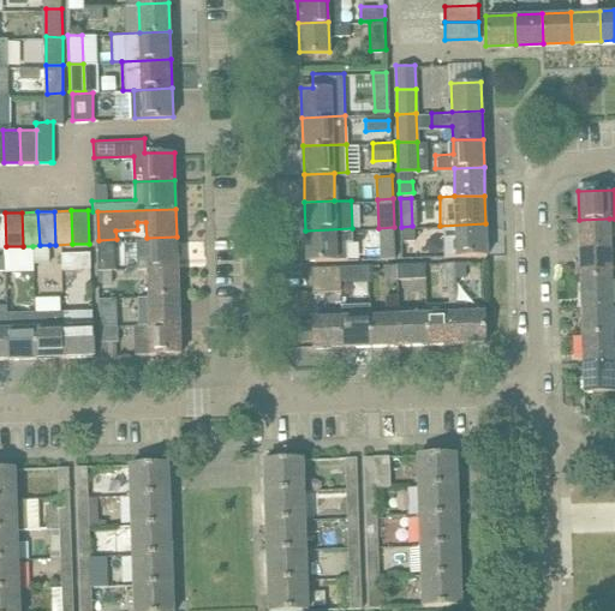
[(609,219),(579,220),(580,249),(610,247),(609,219)]
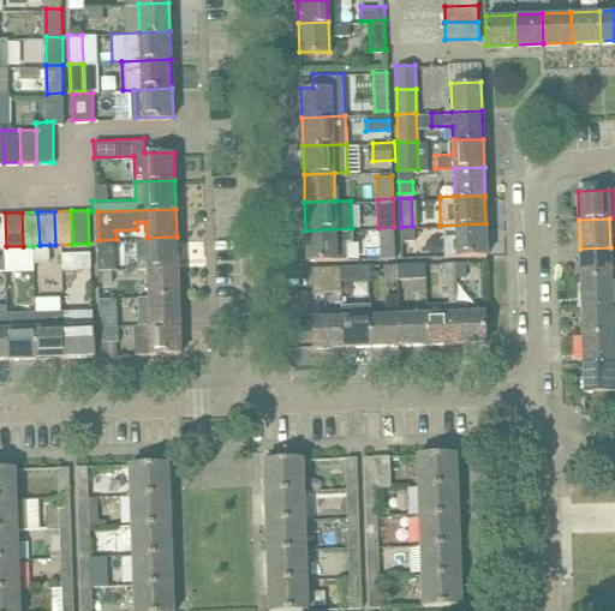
[(487,252),(485,223),(440,226),(441,255),(487,252)]
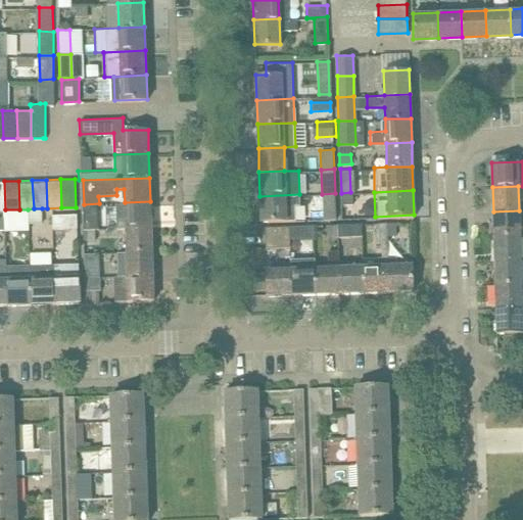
[(350,192),(341,193),(341,202),(342,218),(353,218),(353,202),(351,202),(351,192),(350,192)]
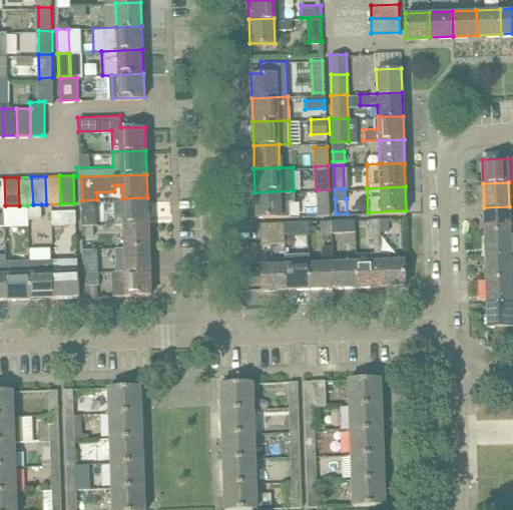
[(330,214),(329,189),(316,190),(317,214),(330,214)]
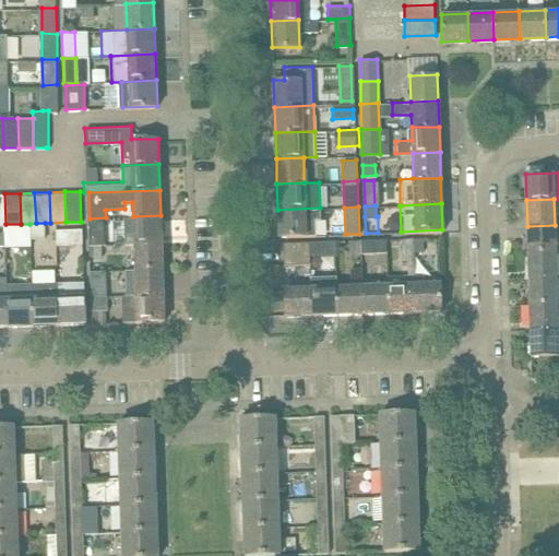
[(320,208),(277,210),(278,236),(317,235),(316,222),(320,221),(320,208)]
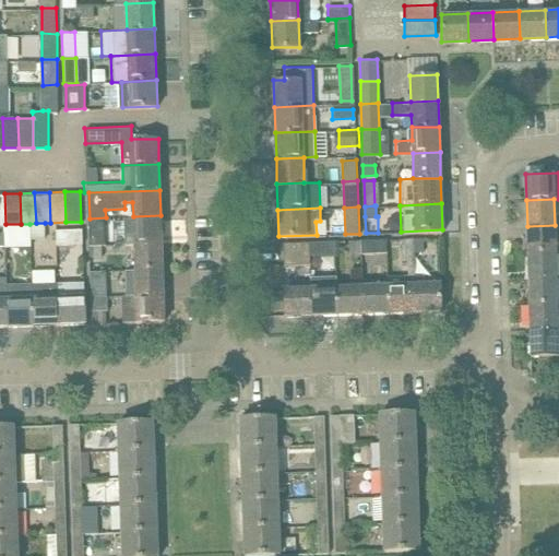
[(162,241),(161,215),(133,216),(134,243),(162,241)]
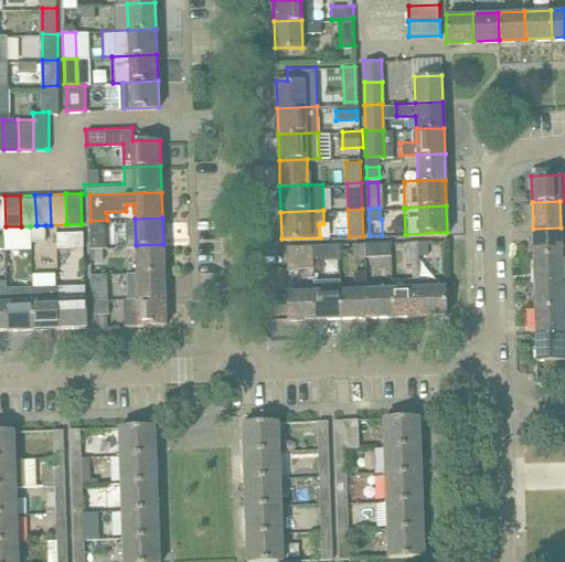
[(107,220),(91,221),(92,245),(107,245),(107,220)]
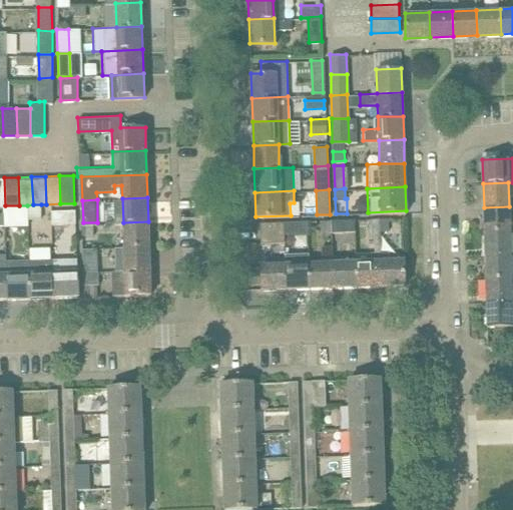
[(33,204),(27,205),(27,208),(27,217),(41,216),(41,204),(33,204)]
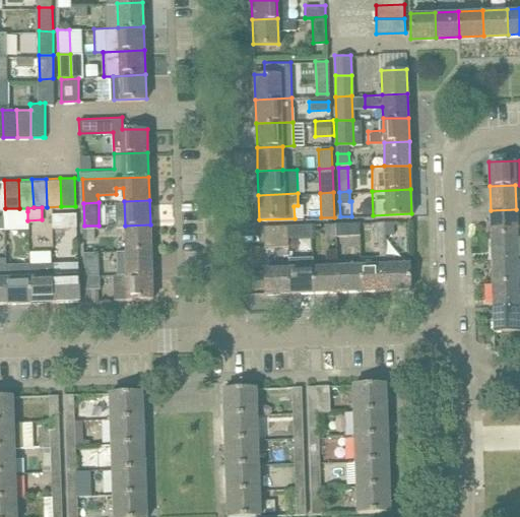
[(519,208),(516,209),(491,210),(491,233),(516,233),(519,232),(519,208)]
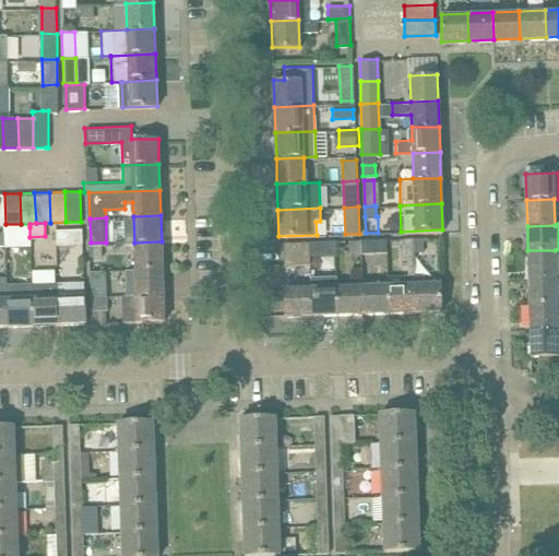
[(6,227),(6,232),(6,245),(31,244),(30,237),(30,227),(6,227)]
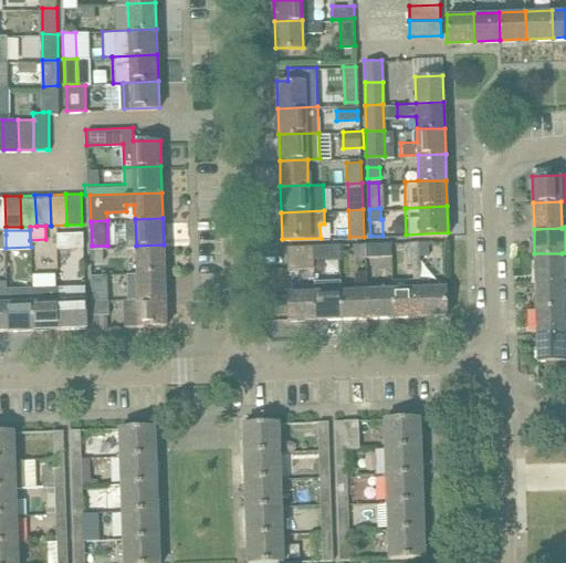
[(61,247),(85,246),(85,231),(61,231),(61,247)]
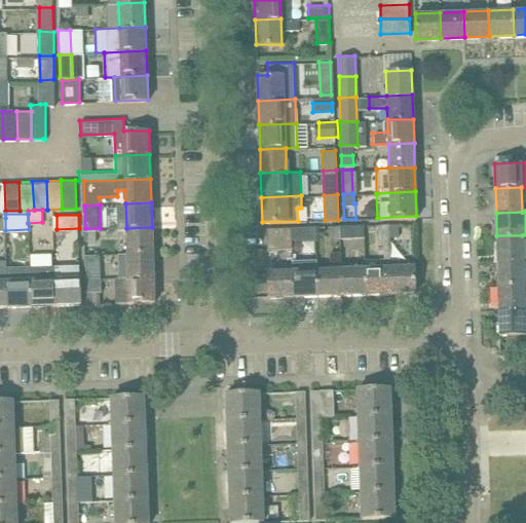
[(399,223),(388,224),(388,236),(399,235),(399,223)]
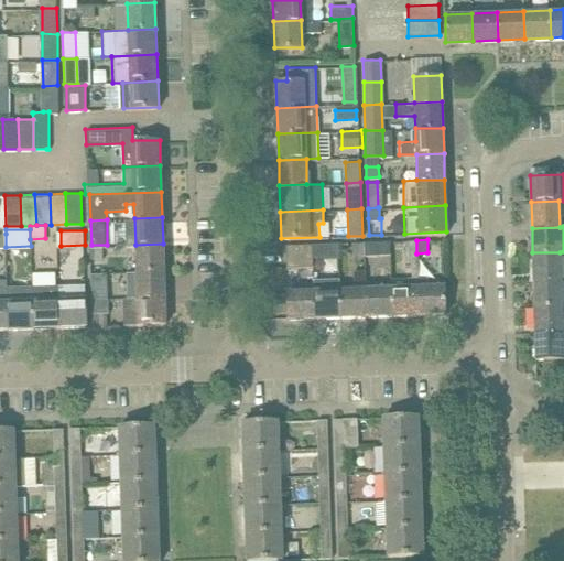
[(416,240),(405,240),(405,267),(416,267),(416,254),(416,240)]
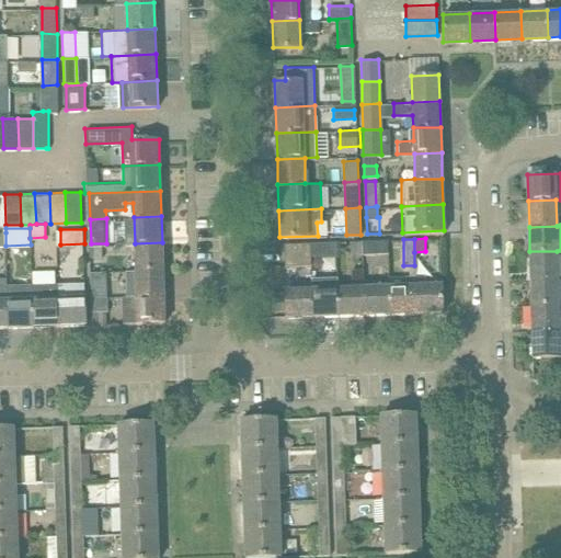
[(335,240),(311,241),(311,253),(335,253),(335,240)]
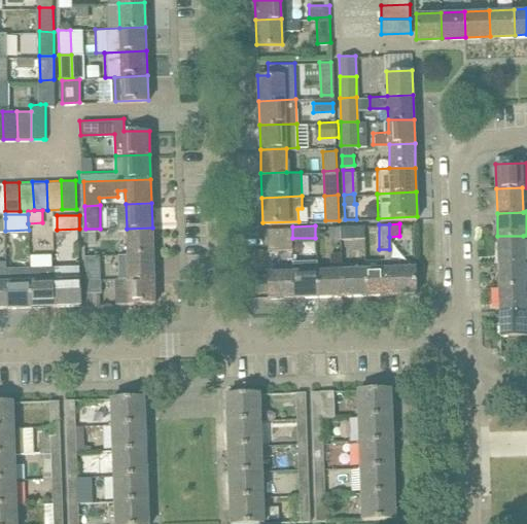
[(341,237),(341,225),(328,225),(329,237),(341,237)]
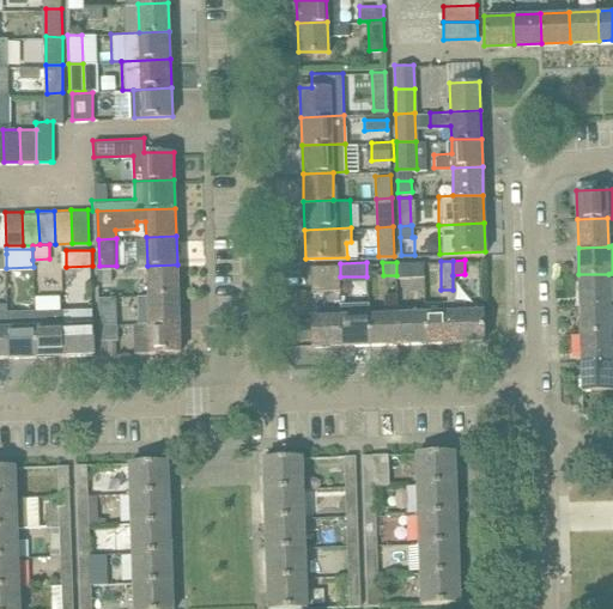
[(396,262),(396,275),(410,275),(410,262),(396,262)]
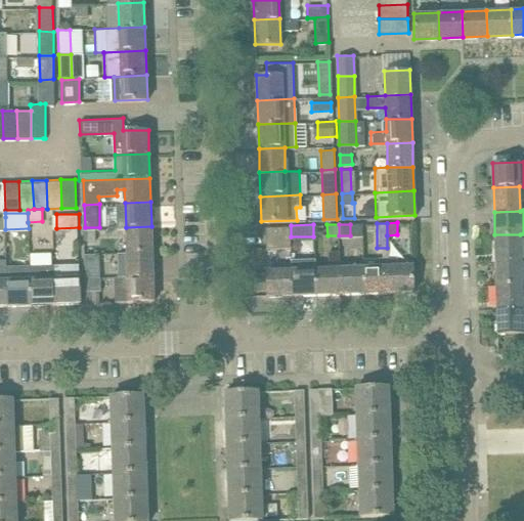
[(291,236),(291,225),(265,226),(266,248),(291,247),(291,236)]
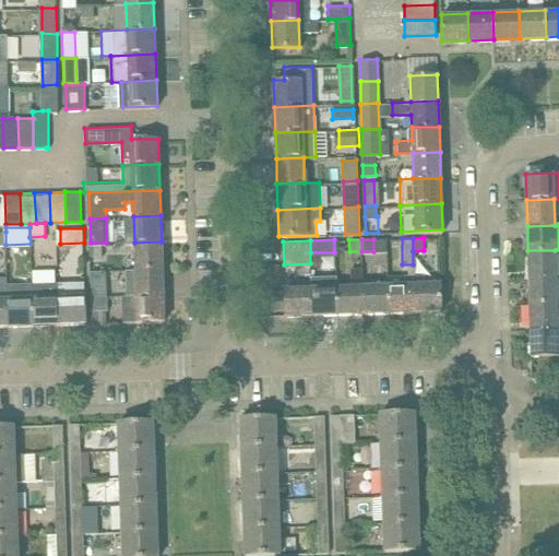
[(163,268),(162,241),(134,243),(135,269),(163,268)]
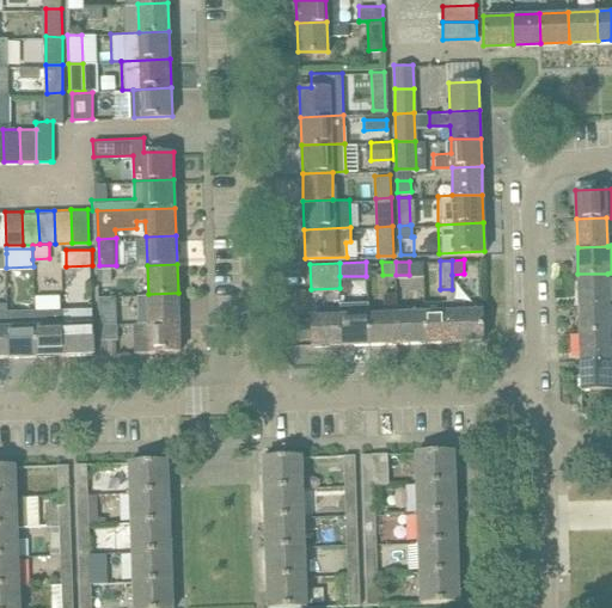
[(111,278),(110,266),(97,268),(97,278),(111,278)]
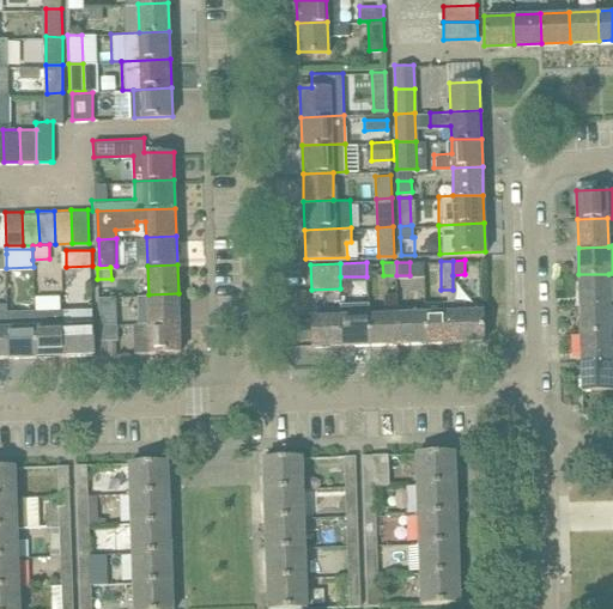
[(610,302),(608,274),(578,274),(580,303),(610,302)]
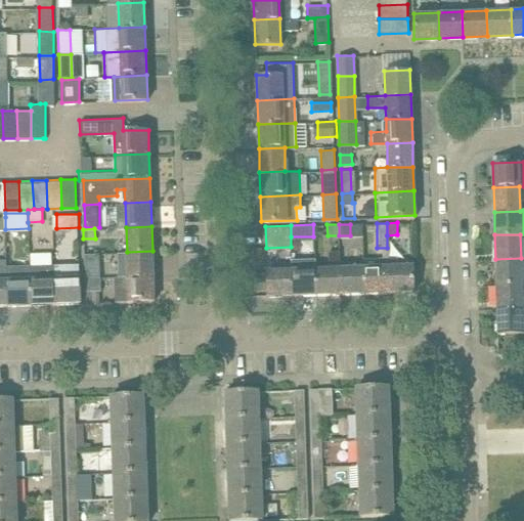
[(154,274),(153,251),(127,252),(127,275),(154,274)]
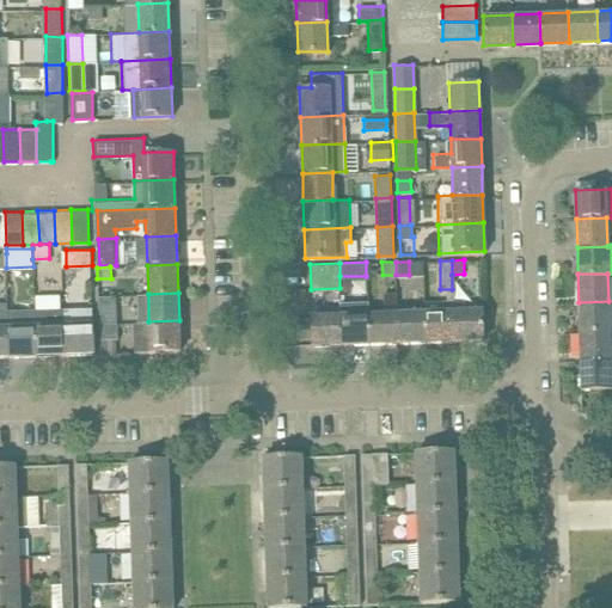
[(384,312),(368,313),(369,343),(398,342),(397,312),(397,293),(384,293),(384,312)]
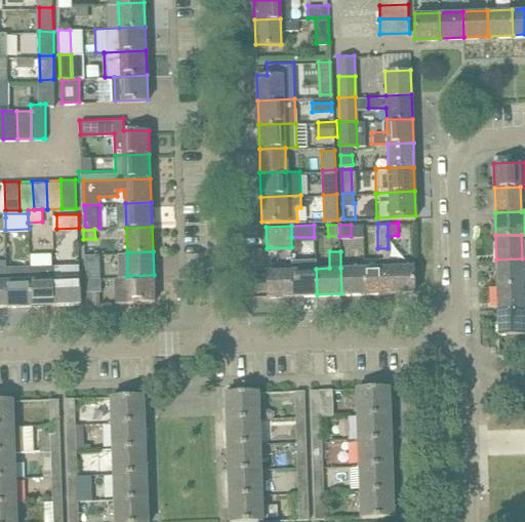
[(50,252),(30,253),(31,269),(51,269),(50,252)]
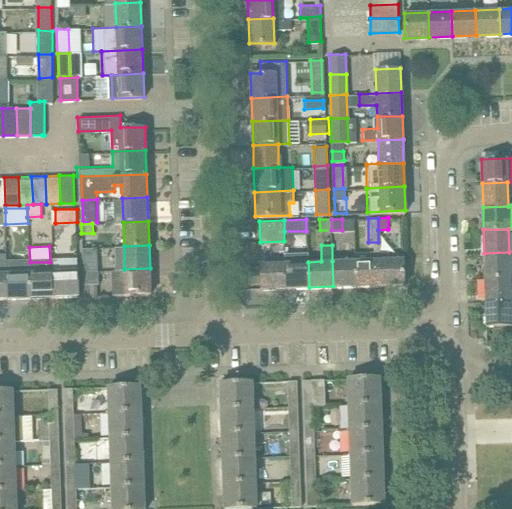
[(85,270),(98,270),(98,247),(84,247),(85,270)]
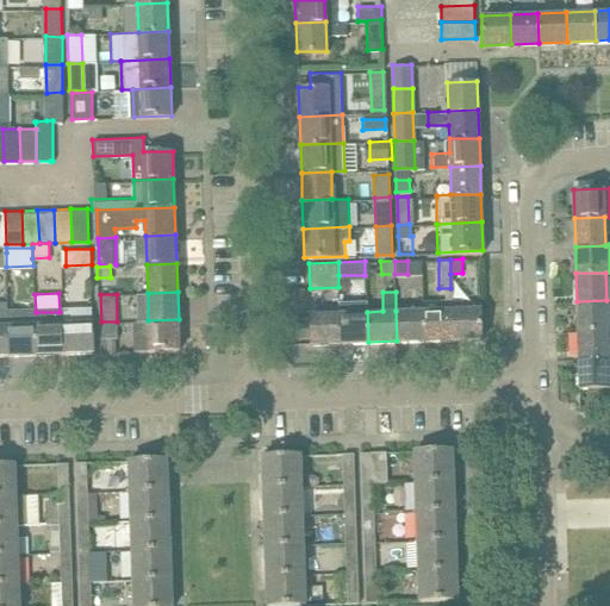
[(368,342),(367,312),(367,300),(338,301),(338,313),(340,343),(368,342)]
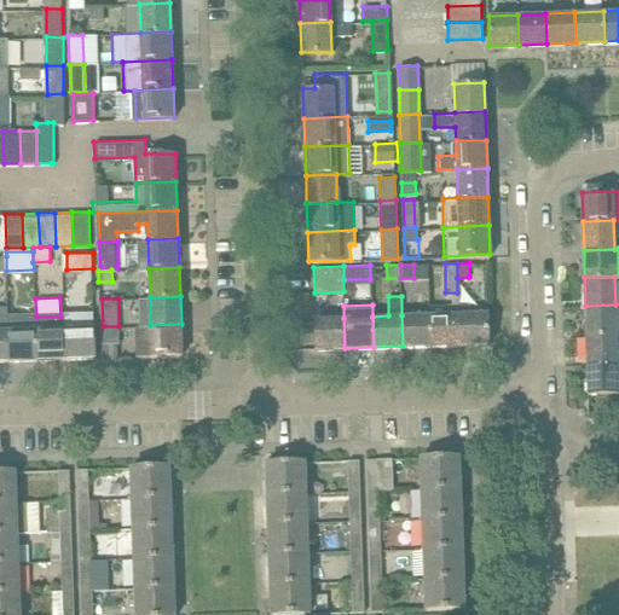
[(617,334),(615,305),(585,306),(586,335),(617,334)]
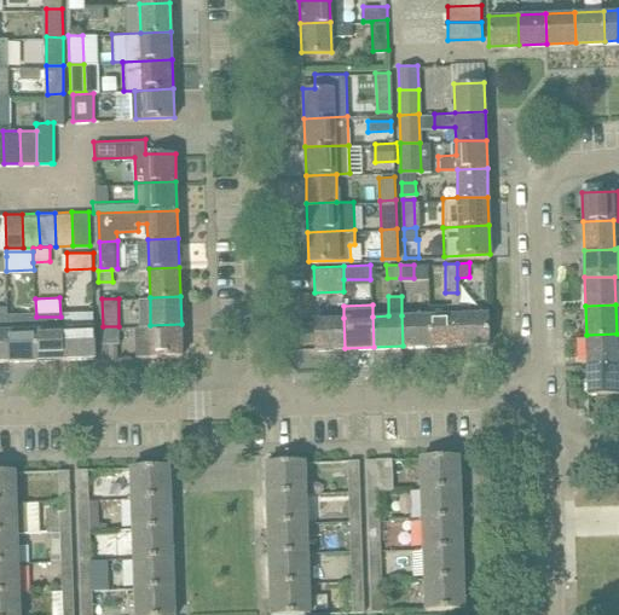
[(0,359),(10,359),(9,318),(9,309),(0,308),(0,359)]
